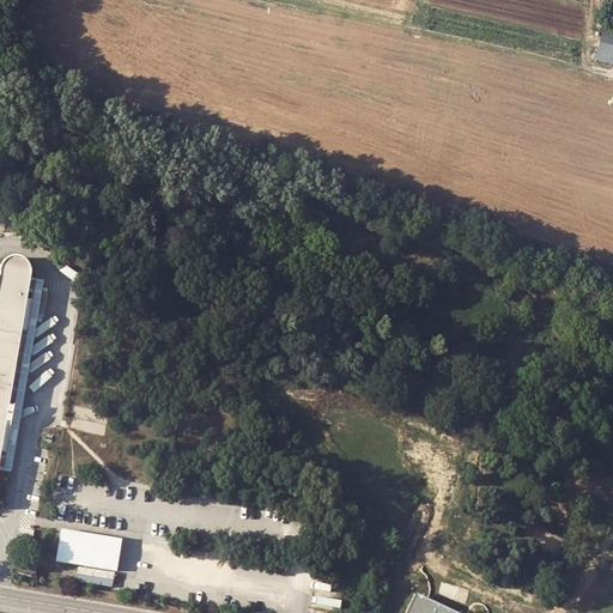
[(612,30),(606,30),(600,61),(612,64),(612,30)]
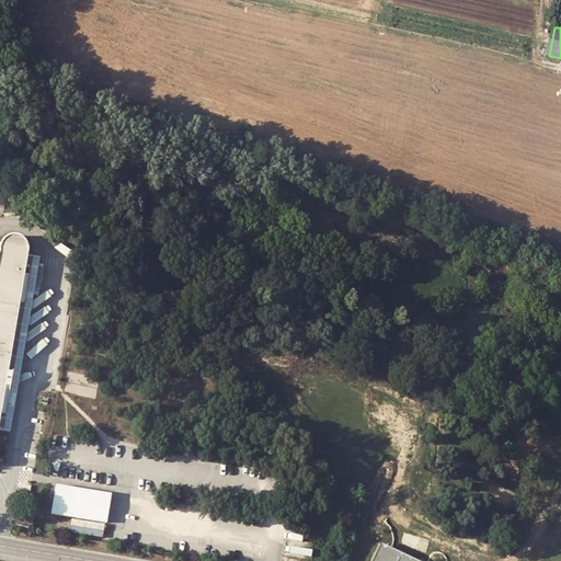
[(0,418),(24,256),(26,247),(23,243),(20,239),(14,237),(10,237),(4,239),(0,241),(0,418)]
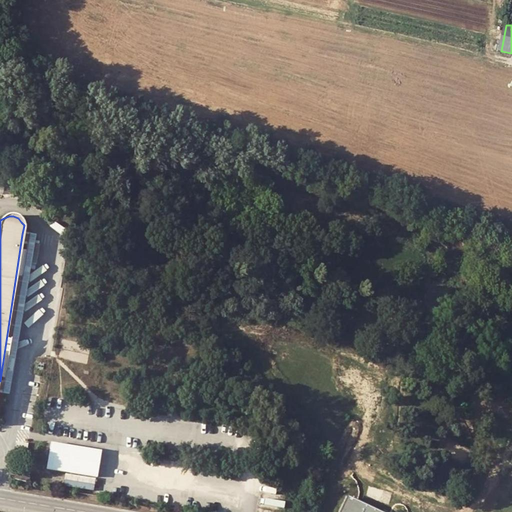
[(33,236),(22,234),(0,381),(0,394),(6,395),(33,236)]
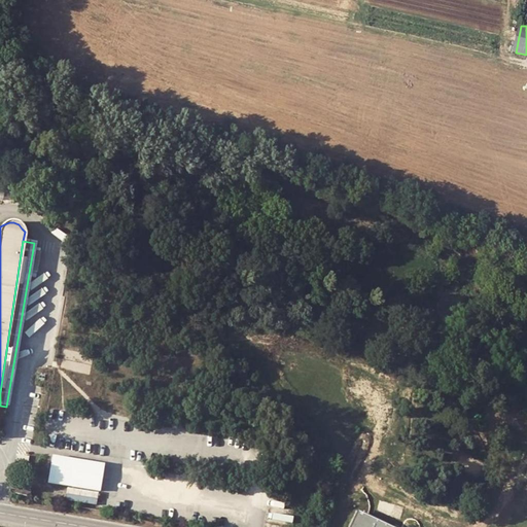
[(427,343),(426,350),(441,353),(443,346),(427,343)]
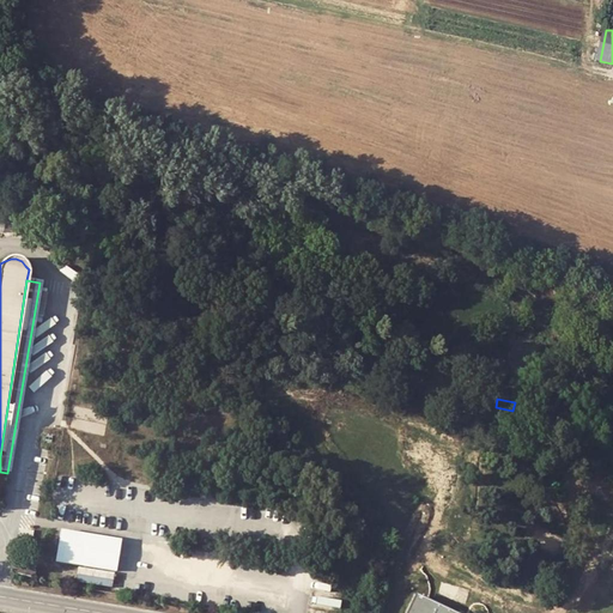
[(64,530),(58,562),(117,571),(122,541),(64,530)]
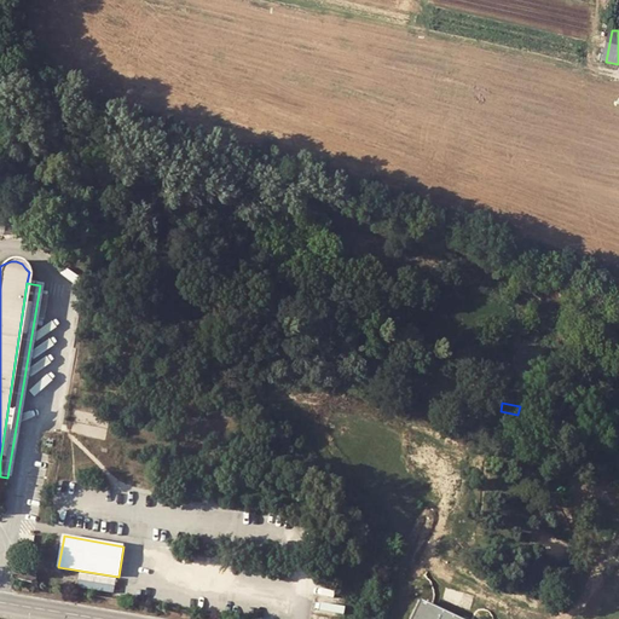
[(464,618),(440,608),(420,600),(410,618),(464,618)]
